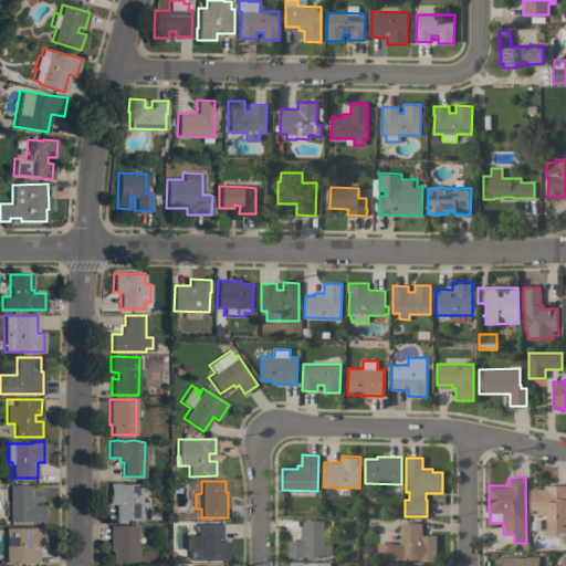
[(140,519),(115,519),(115,503),(108,503),(108,492),(108,482),(121,482),(121,483),(140,483),(140,519)]
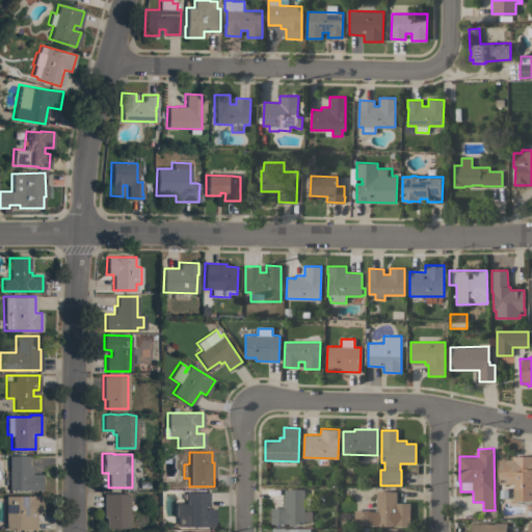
[(9,489),(9,491),(3,491),(3,477),(1,477),(2,459),(8,459),(8,455),(28,455),(28,466),(31,466),(31,474),(41,474),(41,489),(9,489)]
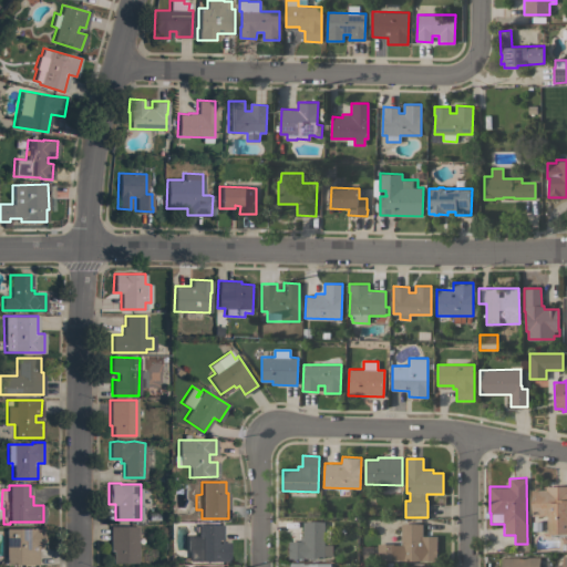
[(532,490),(546,490),(546,485),(566,485),(566,536),(552,536),(552,534),(549,534),(548,515),(532,515),(532,490)]
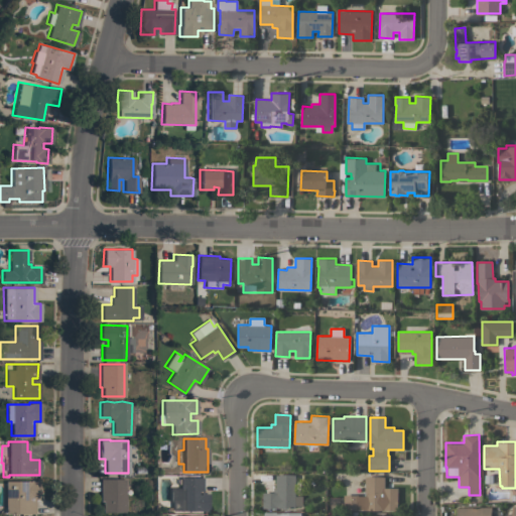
[(273,492),(273,488),(276,488),(276,475),(295,475),(295,495),(302,495),(302,505),(295,505),(295,507),(263,507),(263,492),(273,492)]
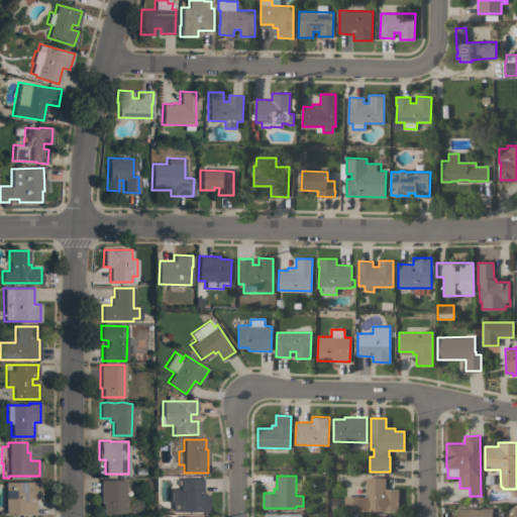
[(385,477),(385,488),(398,488),(398,510),(344,510),(344,495),(358,495),(358,496),(366,496),(366,477),(385,477)]
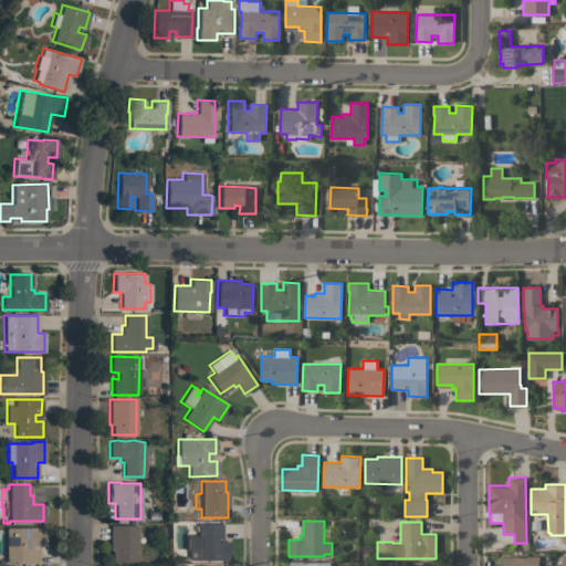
[(186,534),(197,534),(197,523),(221,524),(221,541),(228,541),(228,559),(188,559),(188,551),(185,551),(186,534)]
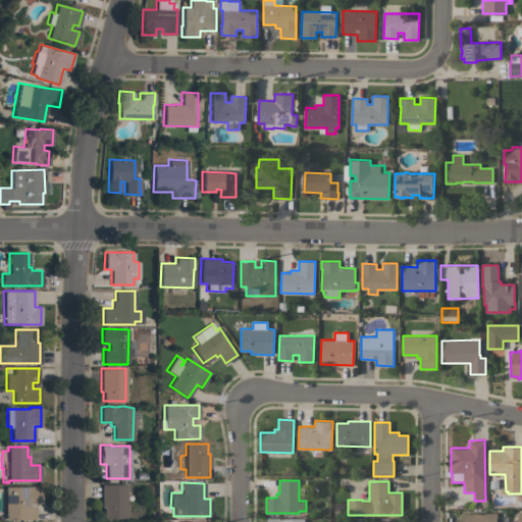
[(126,518),(104,518),(104,507),(101,507),(101,484),(126,484),(126,518)]
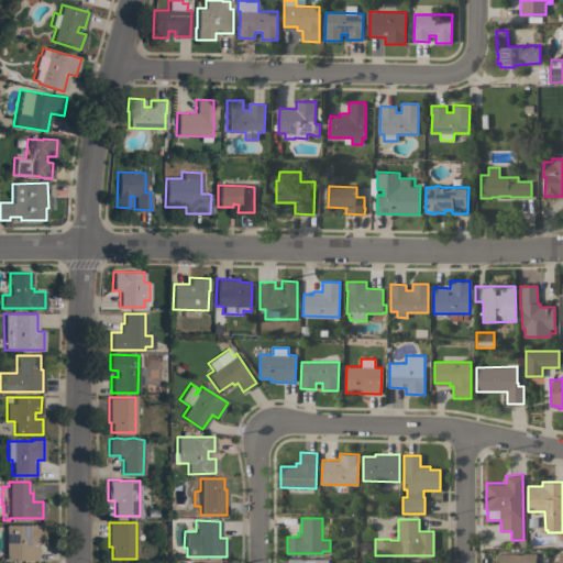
[(44,543),(37,543),(37,560),(4,560),(4,525),(33,525),(33,523),(43,523),(43,532),(44,532),(44,543)]
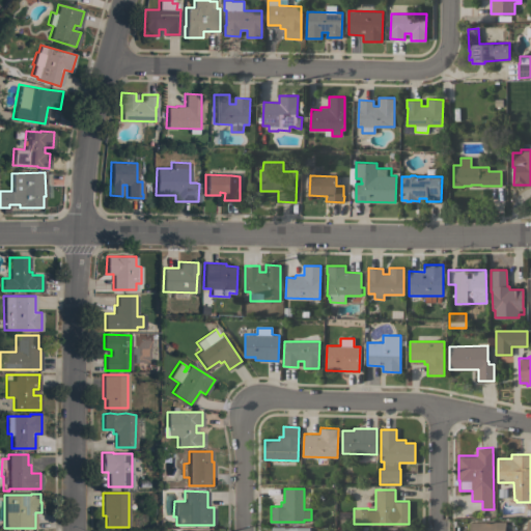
[(530,530),(522,530),(522,529),(527,529),(527,521),(530,520),(530,530)]
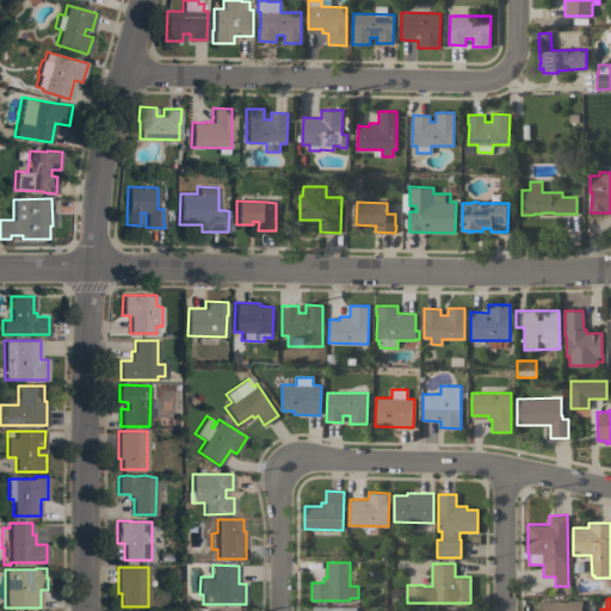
[(582,609),(587,609),(587,610),(541,610),(541,600),(582,599),(582,609)]
